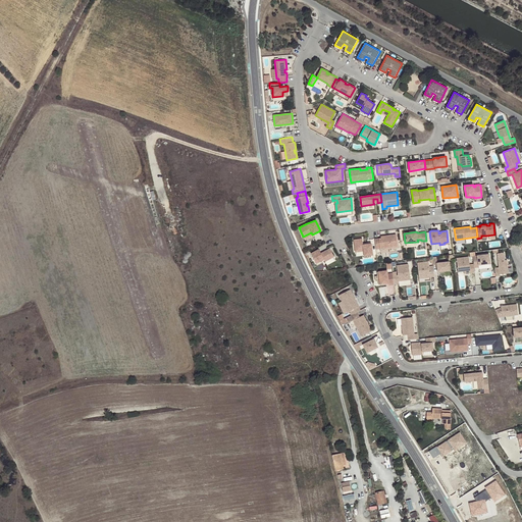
[(381,238),(374,239),(376,249),(380,248),(379,244),(383,243),(383,248),(389,247),(398,246),(396,235),(383,236),(384,238),(381,238)]
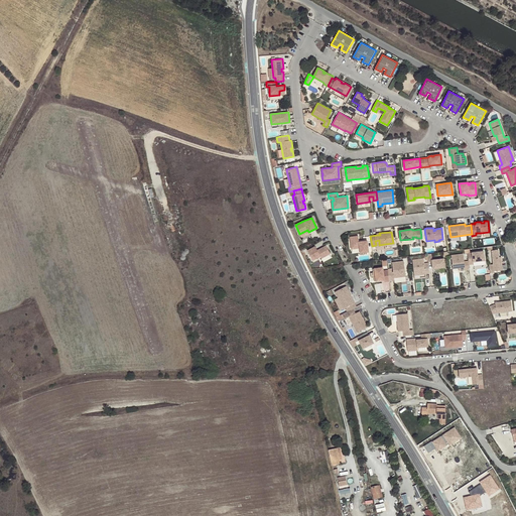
[(361,253),(370,252),(368,240),(360,241),(360,240),(359,240),(358,236),(351,237),(353,249),(361,248),(361,252),(361,253)]
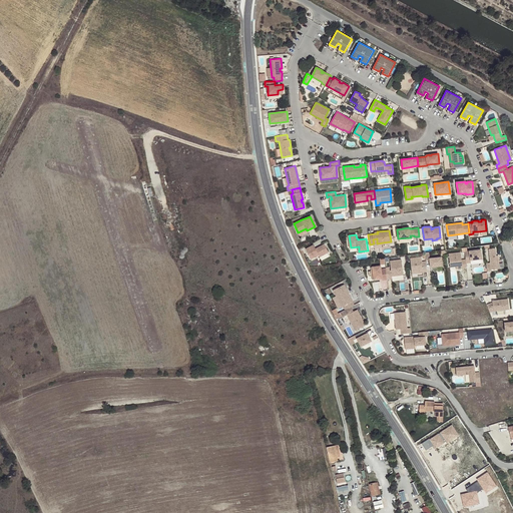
[(323,246),(323,244),(316,248),(314,244),(306,248),(311,259),(319,254),(320,257),(329,251),(325,245),(323,246)]
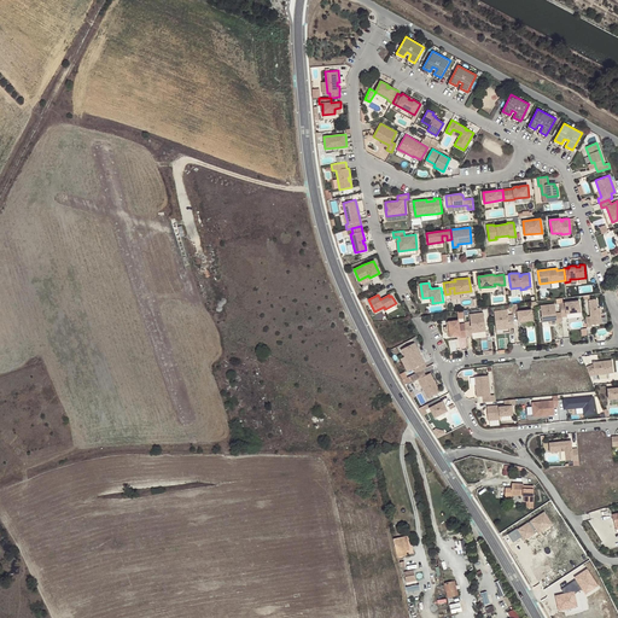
[(596,298),(589,299),(590,315),(586,316),(587,326),(593,326),(592,324),(602,322),(600,307),(598,307),(596,298)]
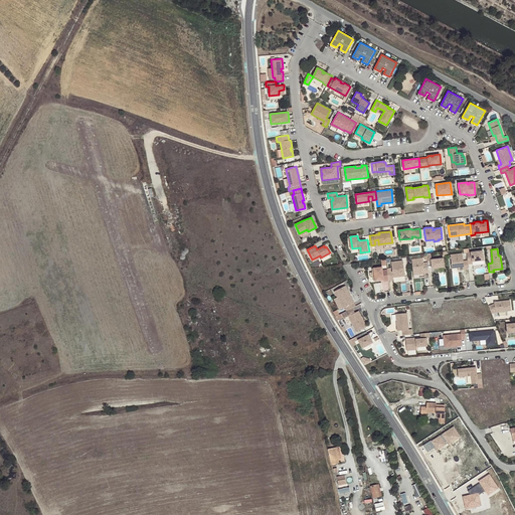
[(483,249),(467,251),(468,260),(468,264),(473,263),(472,261),(484,259),(483,249)]
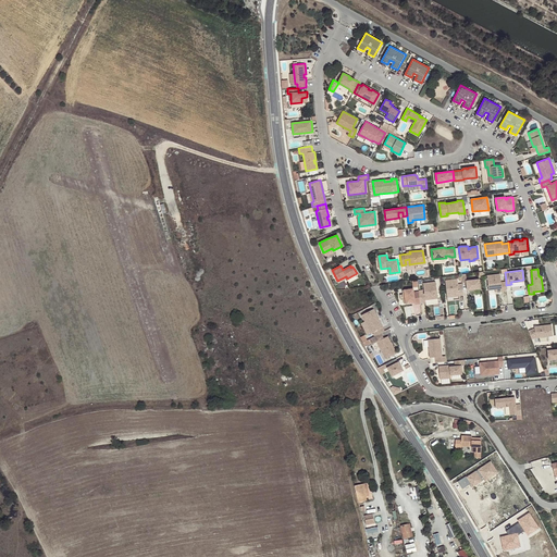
[(506,285),(506,281),(502,282),(500,273),(487,274),(489,289),(495,288),(502,287),(502,291),(507,289),(506,285)]
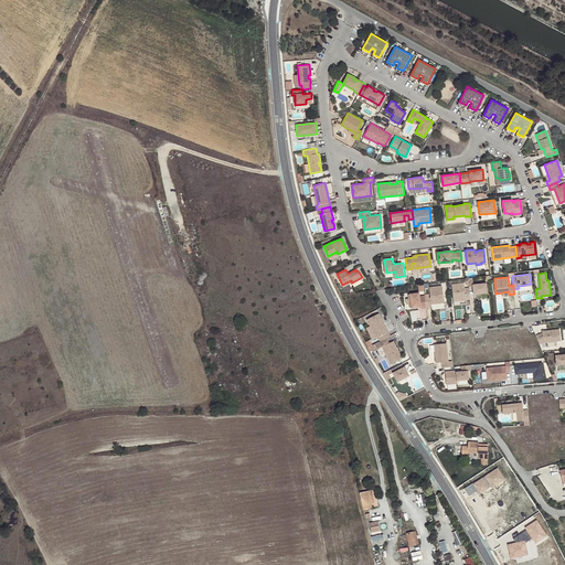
[(454,301),(470,299),(469,287),(465,288),(464,283),(451,284),(454,294),(455,294),(455,297),(454,297),(454,301)]
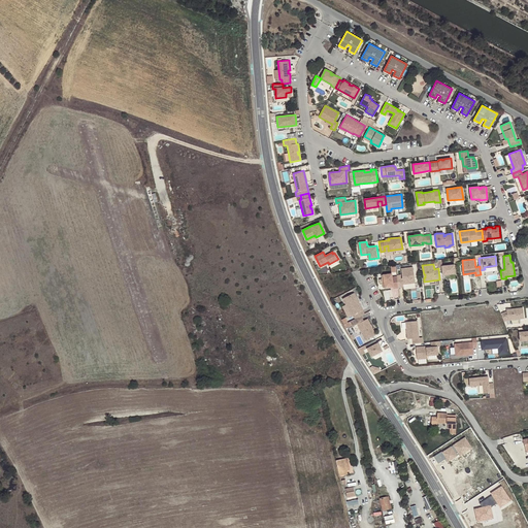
[(455,264),(444,266),(444,269),(442,269),(443,274),(456,273),(455,264)]
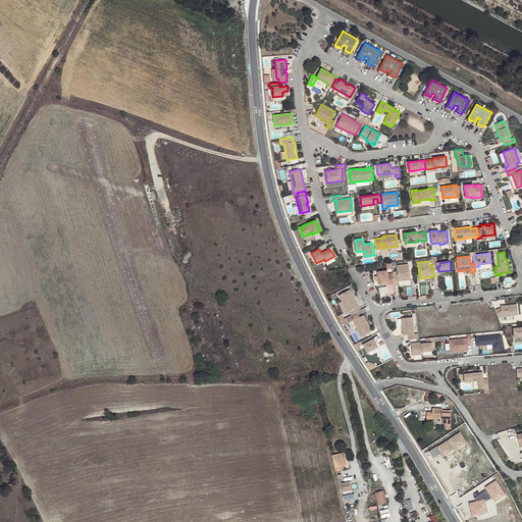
[(394,275),(394,284),(399,283),(399,281),(399,279),(401,279),(401,281),(411,280),(409,264),(398,265),(398,275),(394,275)]
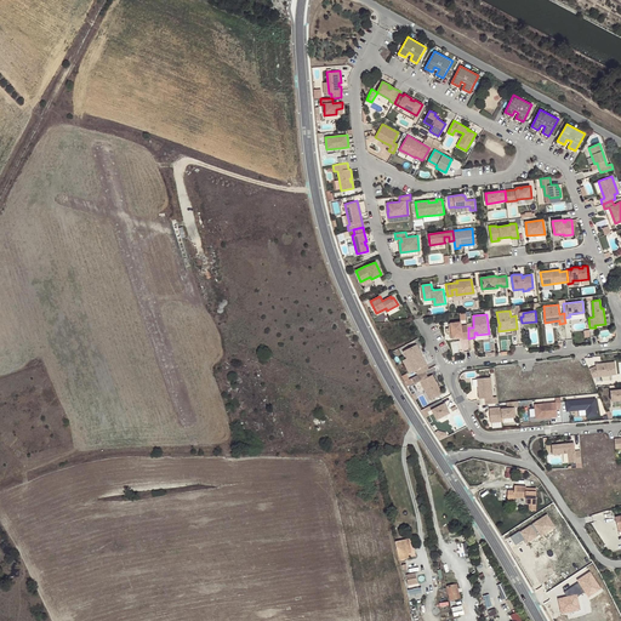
[(467,324),(450,325),(451,340),(468,339),(468,328),(467,324)]
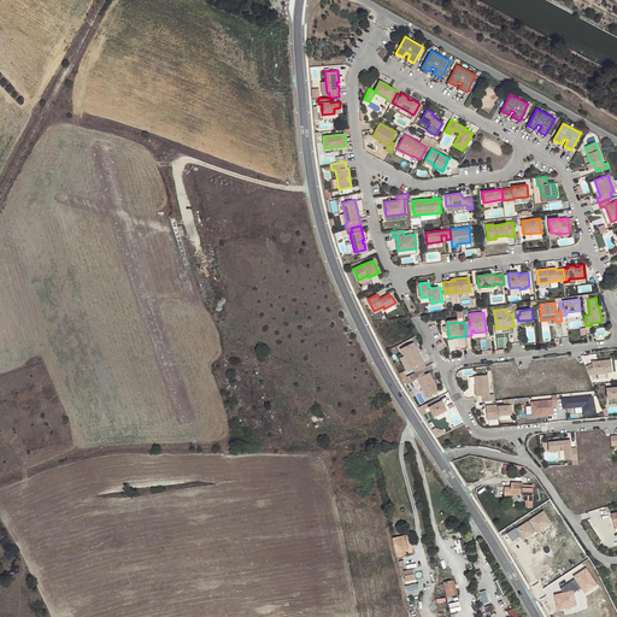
[(424,363),(413,342),(412,344),(417,353),(416,354),(417,357),(418,356),(422,364),(424,363)]
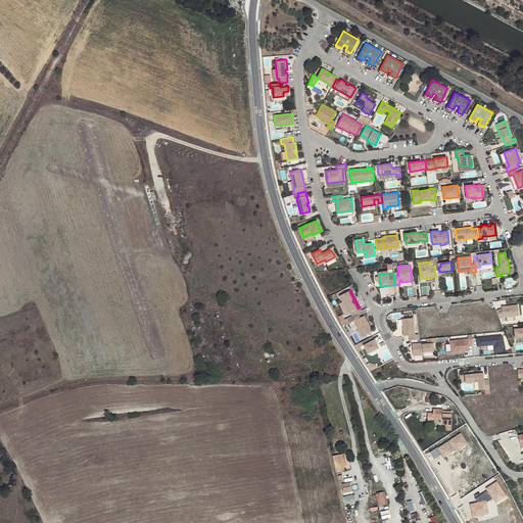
[(353,299),(349,291),(339,296),(342,302),(348,313),(350,312),(352,316),(358,313),(361,312),(360,307),(358,308),(354,301),(353,302),(352,300),(353,299)]
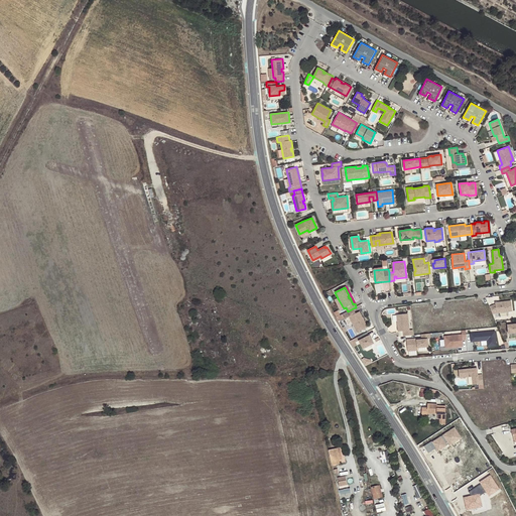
[(509,311),(513,311),(511,301),(495,303),(496,304),(490,306),(493,314),(497,313),(509,311)]
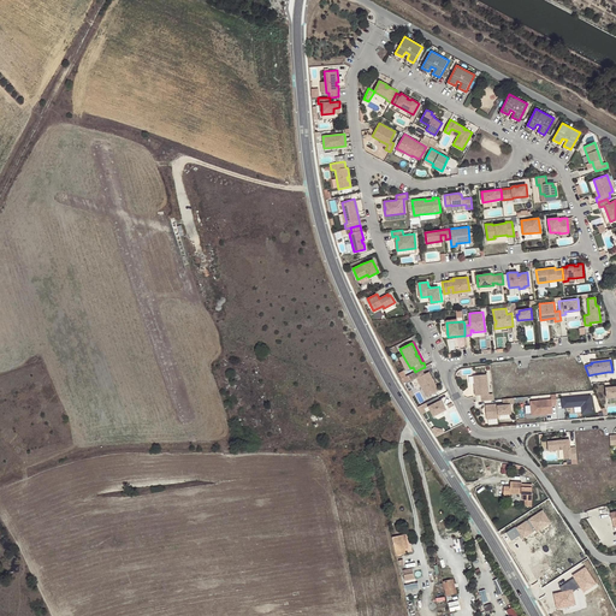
[(409,375),(408,375),(412,381),(416,379),(421,388),(426,397),(438,391),(434,383),(433,383),(431,380),(433,379),(428,372),(425,374),(421,368),(415,372),(409,375)]
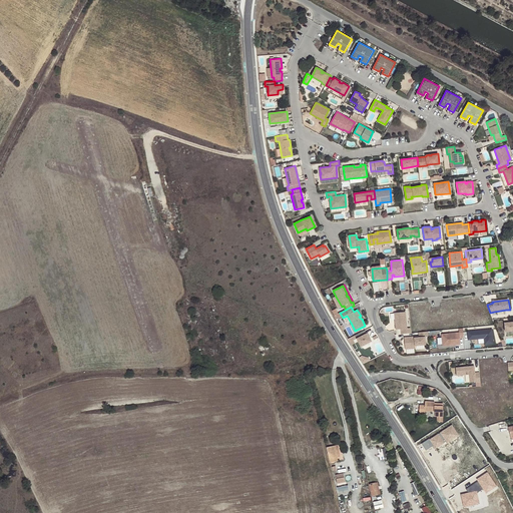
[(412,333),(411,328),(407,328),(406,312),(395,313),(395,323),(397,322),(397,324),(396,325),(396,330),(401,329),(401,334),(408,334),(412,333)]
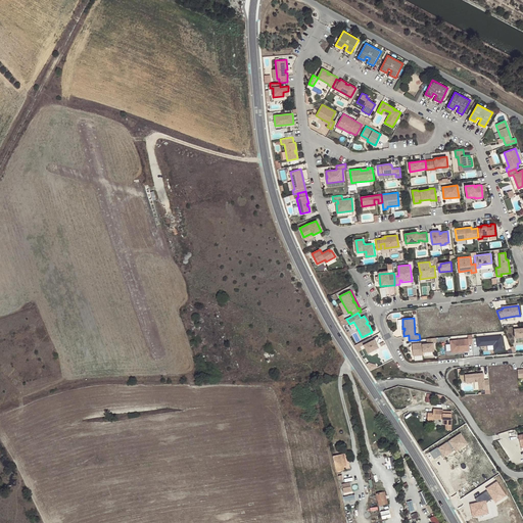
[(437,342),(436,338),(427,339),(428,343),(423,344),(423,343),(413,344),(414,355),(424,354),(424,352),(434,351),(433,343),(437,342)]
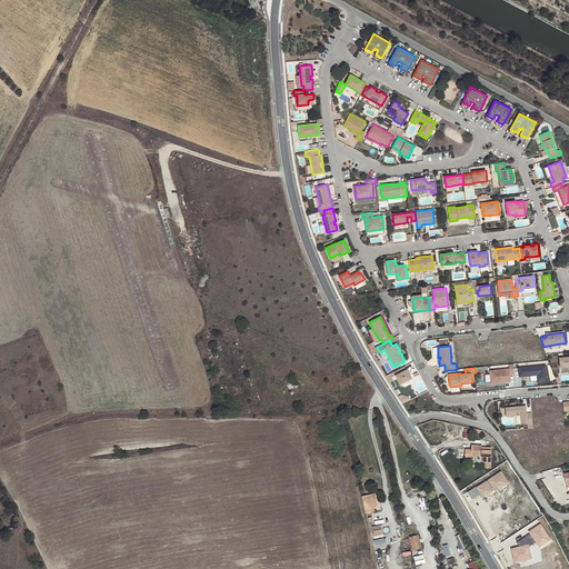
[(547,368),(519,370),(520,378),(539,377),(539,383),(548,382),(547,368)]
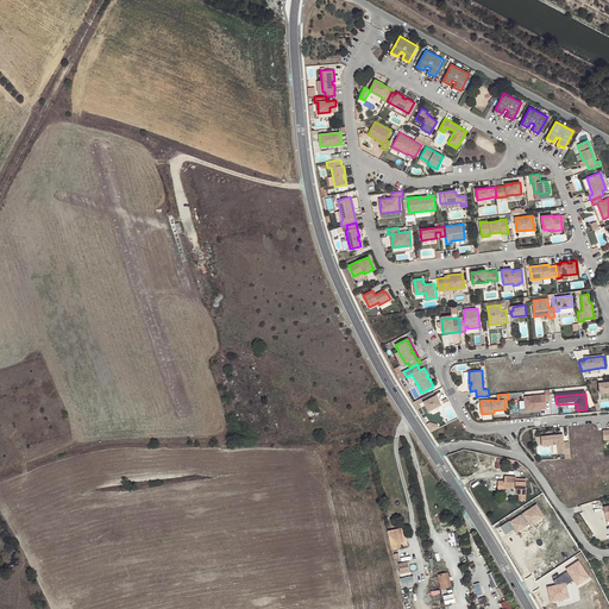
[(546,395),(523,397),(525,412),(547,410),(546,395)]
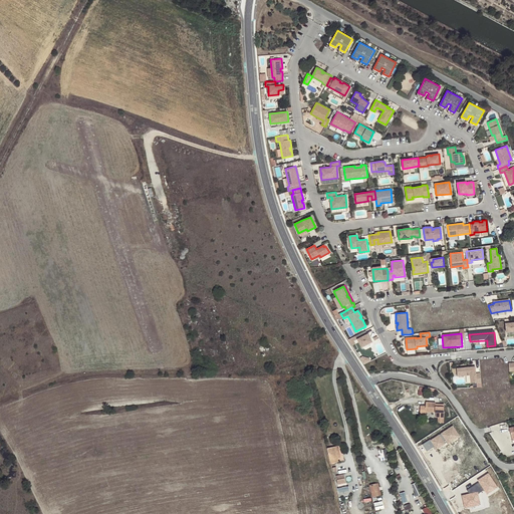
[(361,347),(372,341),(369,336),(369,337),(367,334),(357,339),(361,347)]
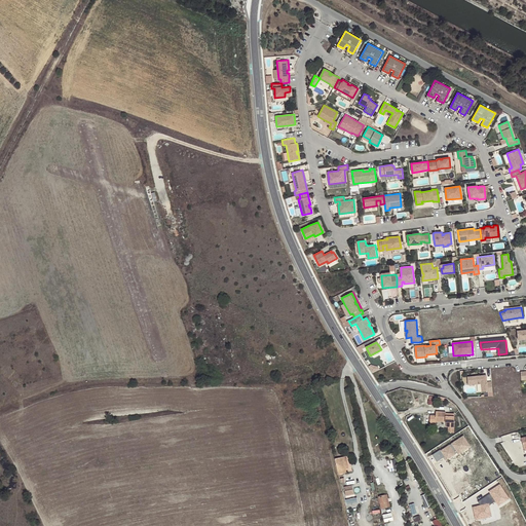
[(487,382),(487,376),(484,377),(484,376),(467,377),(468,385),(477,384),(481,384),(482,391),(488,391),(488,392),(493,391),(492,382),(487,382)]
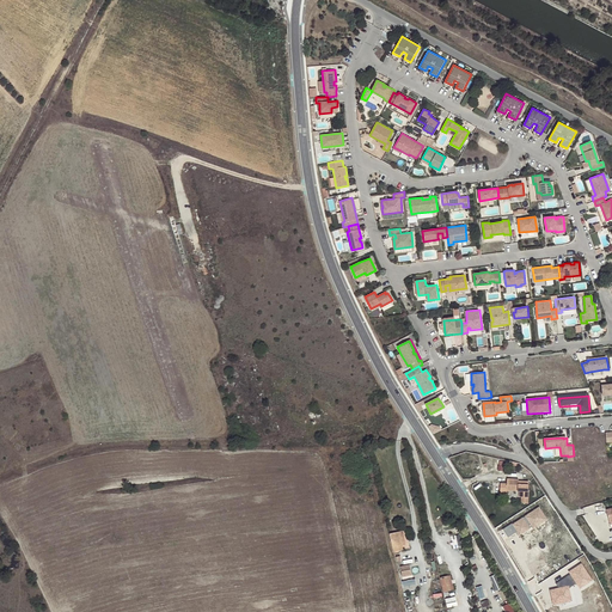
[(519,484),(519,481),(519,479),(508,478),(507,484),(501,483),(500,493),(507,493),(507,490),(520,491),(519,496),(521,497),(521,503),(528,503),(530,481),(522,481),(521,484),(519,484)]
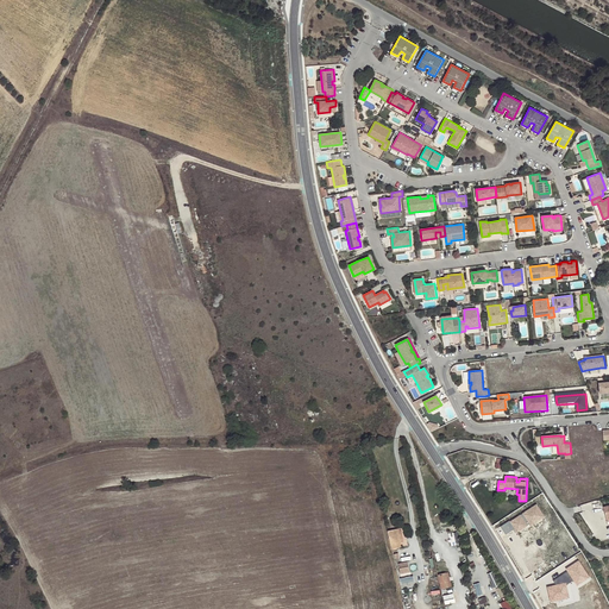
[(509,521),(501,527),(506,534),(515,528),(516,531),(528,522),(531,526),(545,516),(537,504),(510,522),(509,521)]
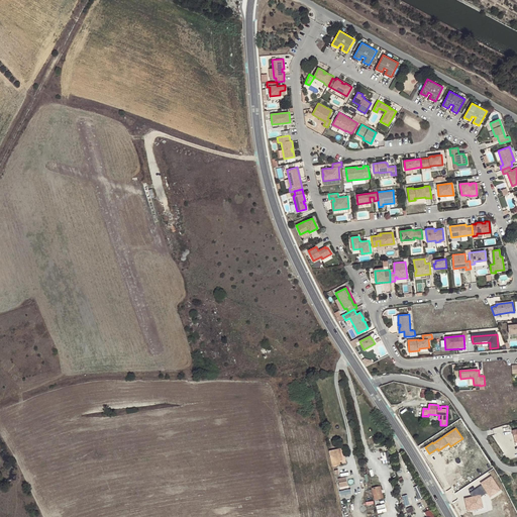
[(338,461),(341,460),(338,449),(331,450),(334,466),(339,464),(338,461)]
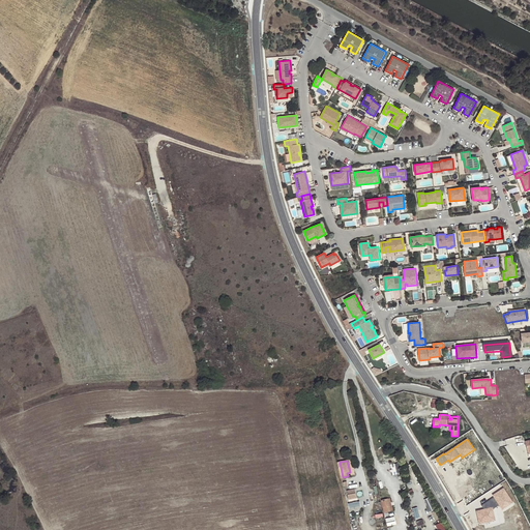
[(348,490),(348,499),(356,498),(356,489),(348,490)]
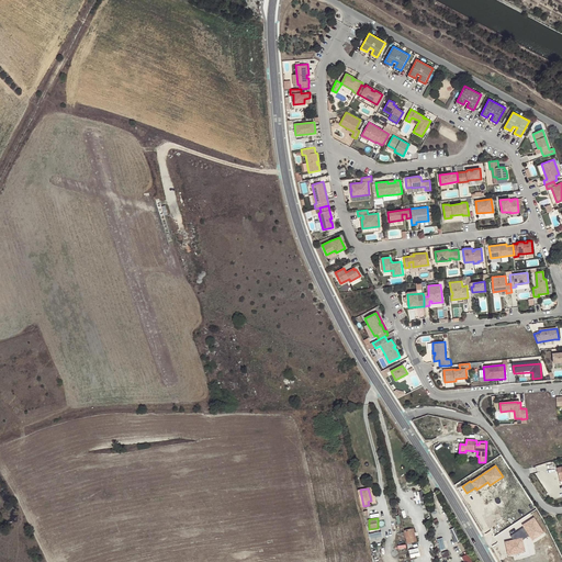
[(515,540),(506,542),(508,554),(525,551),(521,538),(529,534),(532,540),(543,532),(534,518),(524,526),(525,527),(513,535),(515,540)]
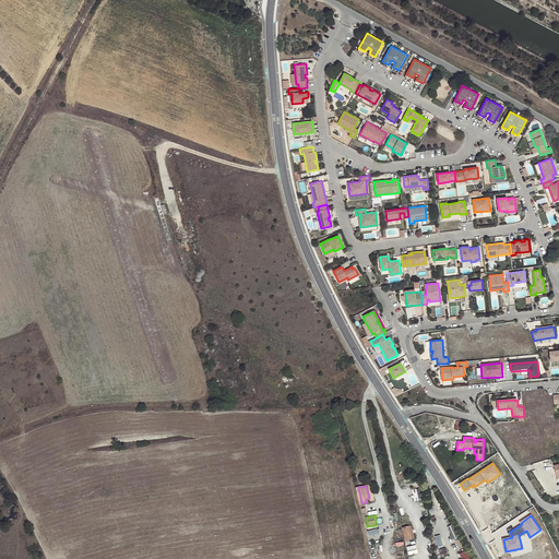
[(413,533),(405,534),(408,548),(416,546),(413,533)]
